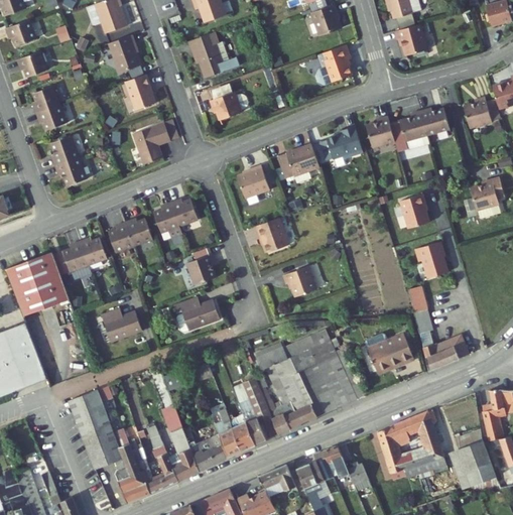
[(0,12),(1,14),(14,8),(23,6),(20,0),(0,0),(0,12)]
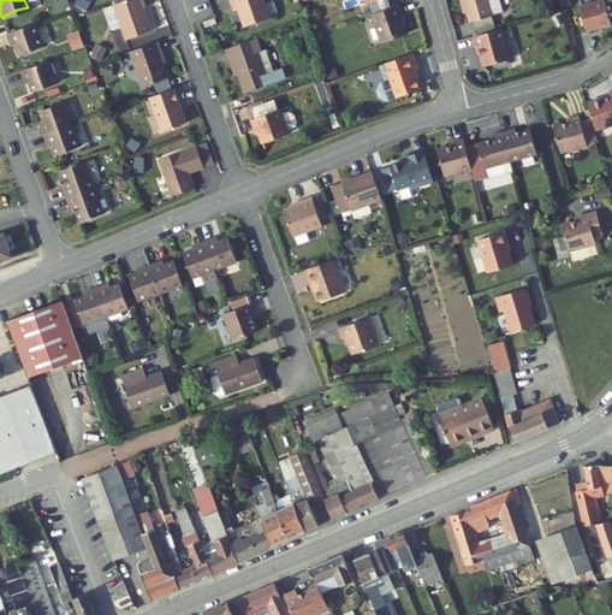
[(130,0),(100,12),(107,29),(117,25),(118,29),(123,42),(149,33),(140,10),(142,9),(137,0),(130,0)]
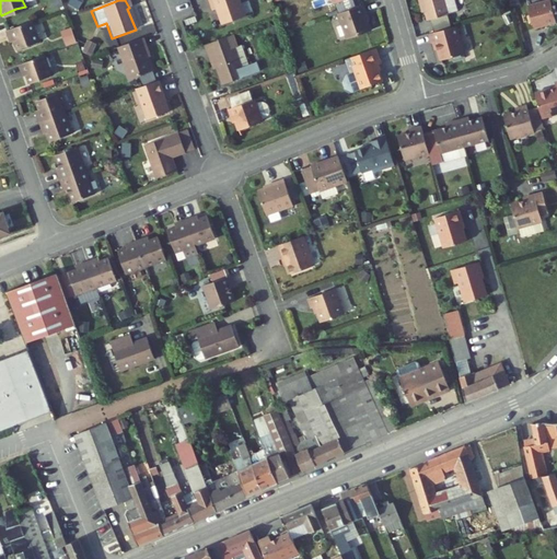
[(206,0),(210,10),(213,9),(220,24),(243,15),(236,0),(206,0)]
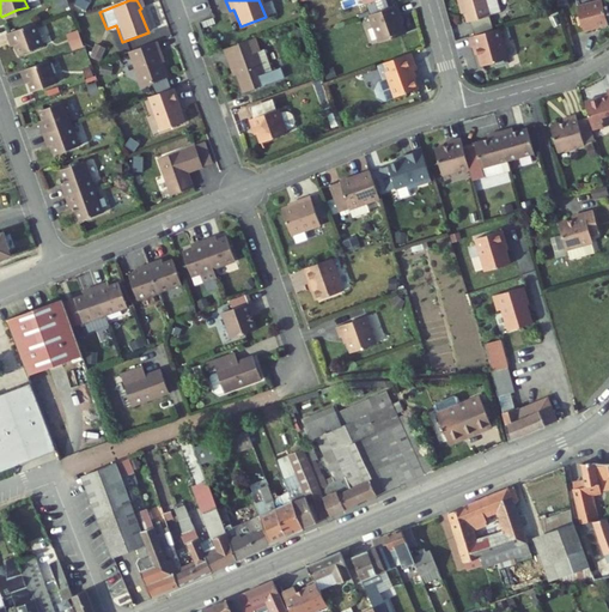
[(456,0),(464,25),(468,24),(487,18),(486,17),(493,16),(493,17),(497,16),(498,13),(497,11),(495,11),(492,0),(456,0)]
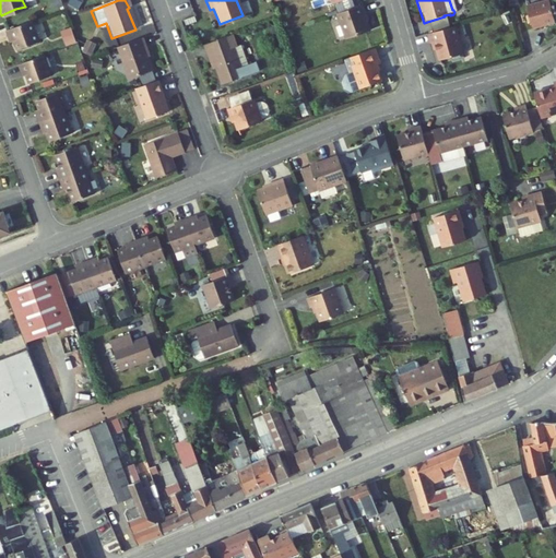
[(552,26),(545,3),(522,10),(529,33),(552,26)]
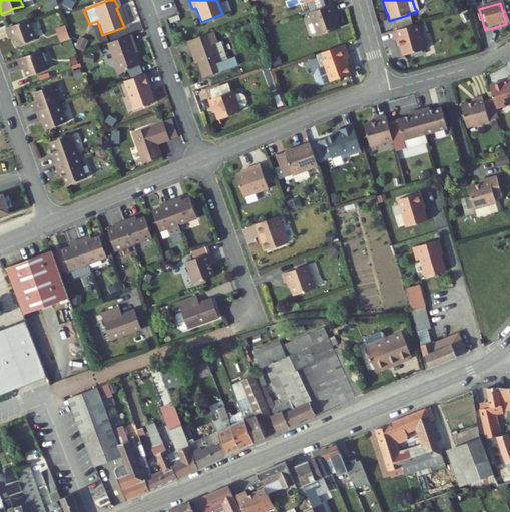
[(333,5),(310,13),(319,36),(339,28),(334,15),(336,14),(333,5)]
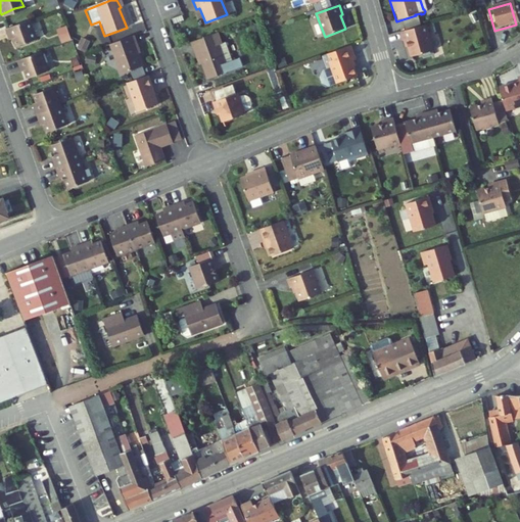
[(416,15),(399,20),(404,34),(419,29),(416,15)]
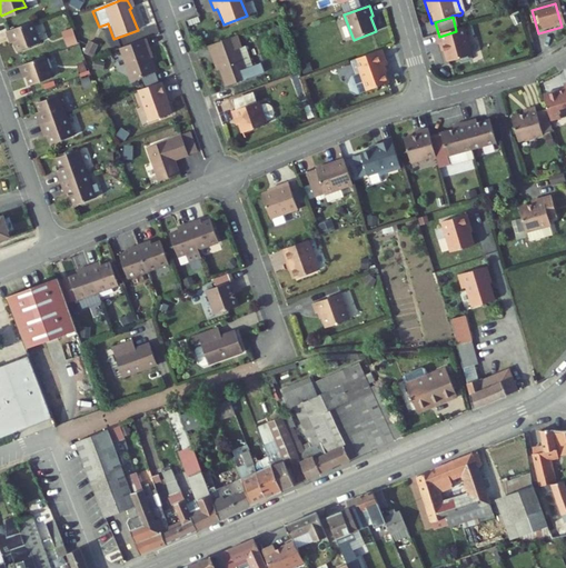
[(20,21),(3,29),(8,41),(9,43),(10,46),(11,49),(28,42),(39,39),(31,19),(20,21)]
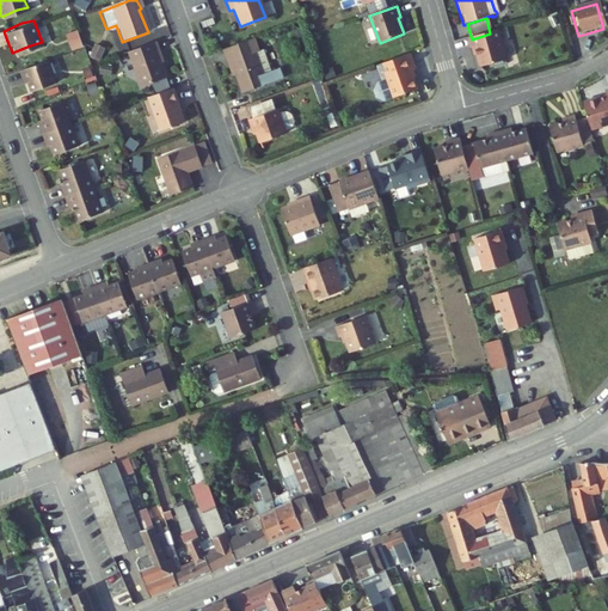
[(74,29),(63,32),(66,40),(69,49),(81,44),(78,35),(74,29)]
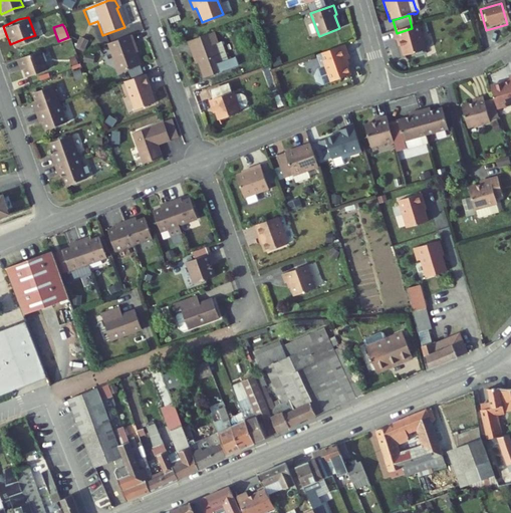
[(397,33),(394,33),(396,41),(400,40),(402,48),(406,58),(427,52),(418,26),(412,28),(397,33)]
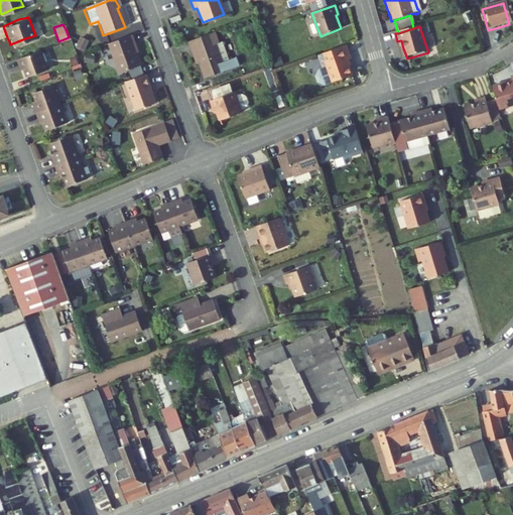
[(212,33),(185,43),(194,61),(197,60),(198,65),(205,82),(238,69),(235,60),(221,67),(212,45),(216,44),(212,33)]
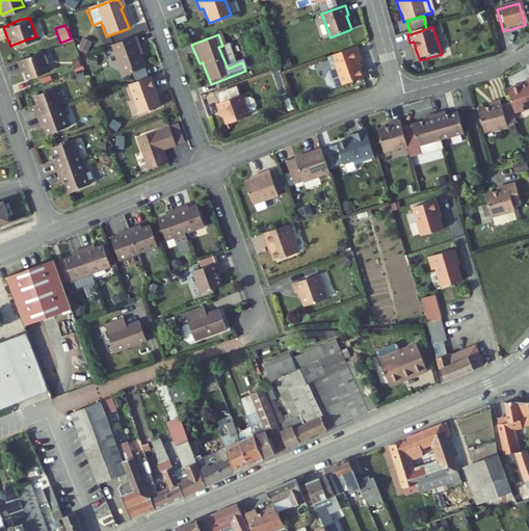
[(85,37),(80,36),(76,47),(79,49),(84,51),(88,41),(85,37)]
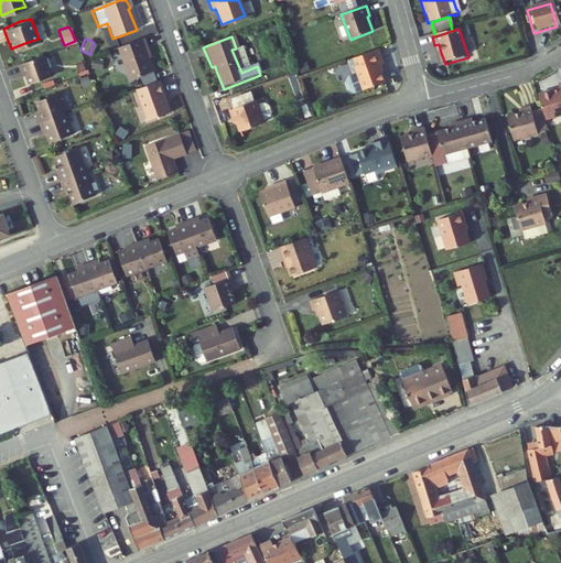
[(150,57),(142,39),(117,49),(130,80),(152,72),(147,58),(150,57)]
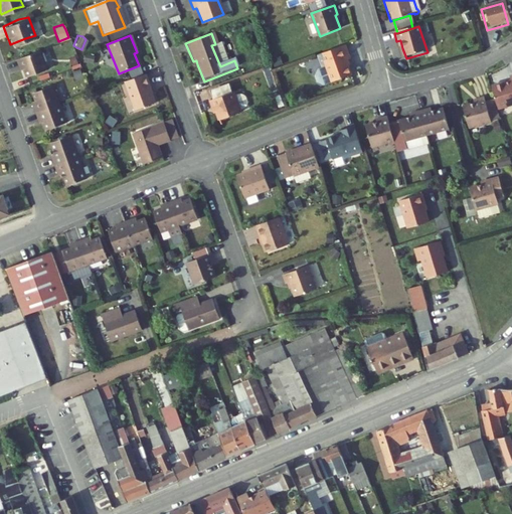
[(345,43),(321,52),(326,65),(318,69),(315,75),(318,84),(321,86),(351,73),(345,58),(350,56),(345,43)]
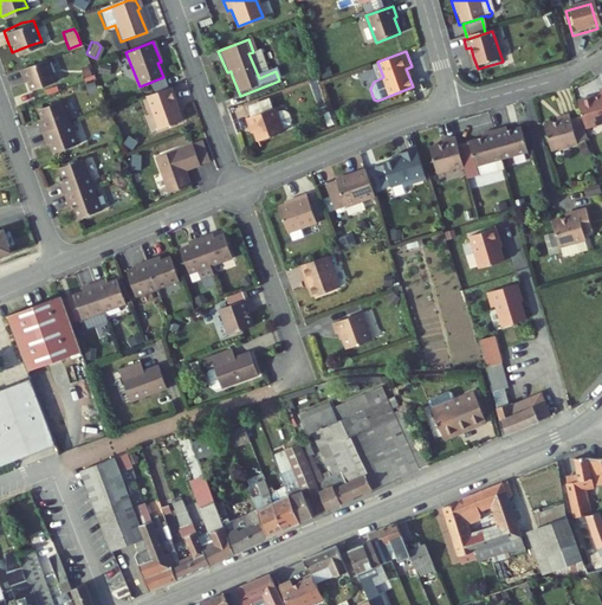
[(110,63),(98,60),(96,72),(108,75),(110,63)]
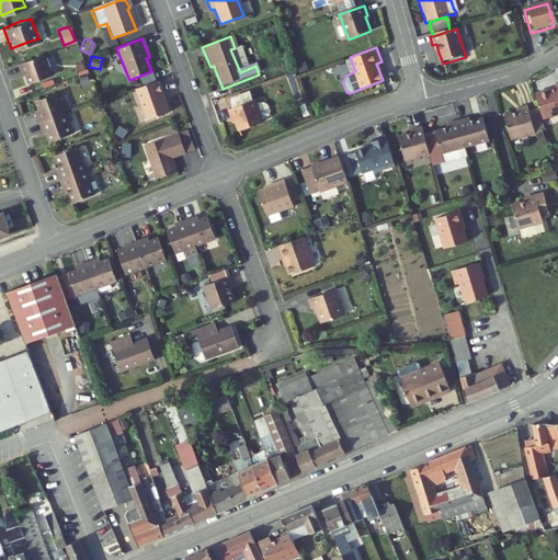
[(79,58),(72,60),(77,75),(86,72),(79,58)]
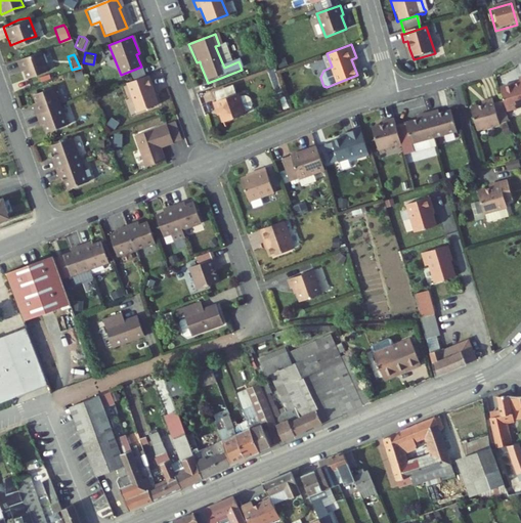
[(42,56),(15,67),(18,74),(24,72),(26,76),(29,85),(50,76),(42,56)]
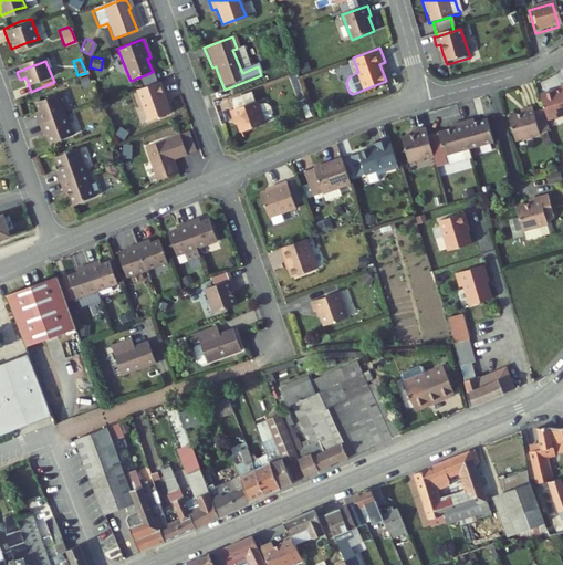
[(85,74),(77,77),(81,89),(89,85),(85,74)]
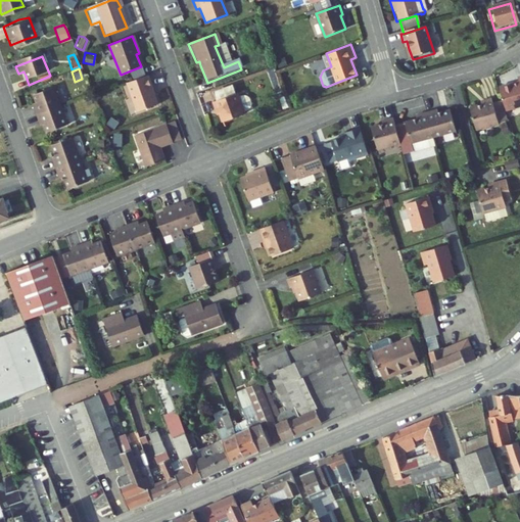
[(144,77),(123,85),(134,113),(154,106),(148,91),(149,91),(144,77)]
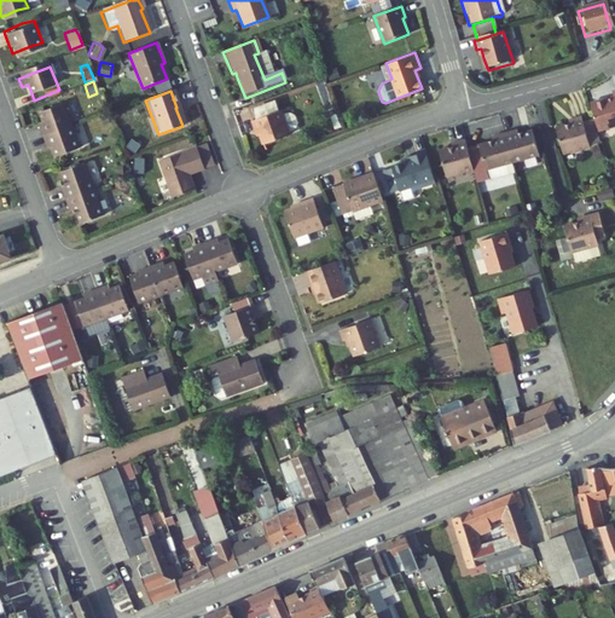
[(614,91),(613,92),(614,97),(593,103),(597,116),(603,136),(614,132),(614,91)]
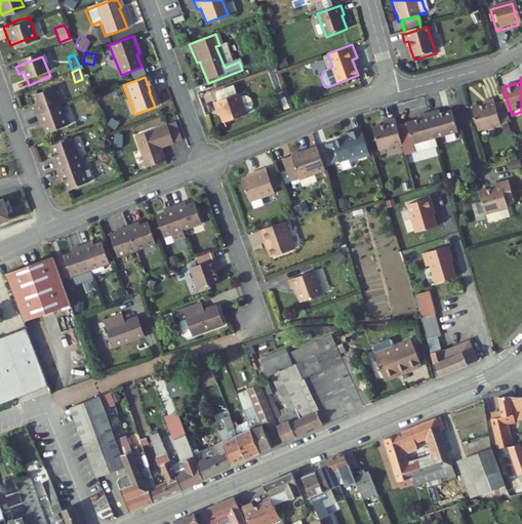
[(214,102),(235,93),(231,82),(210,89),(214,102)]
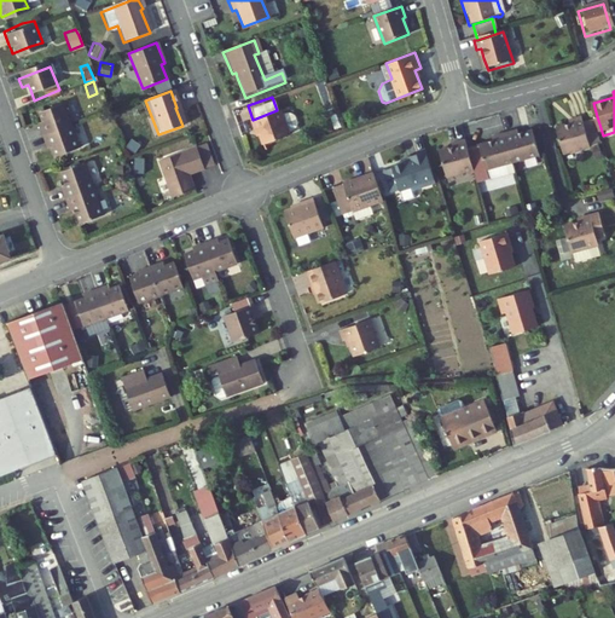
[(61,105),(38,115),(41,125),(44,131),(38,133),(40,140),(69,128),(61,105)]
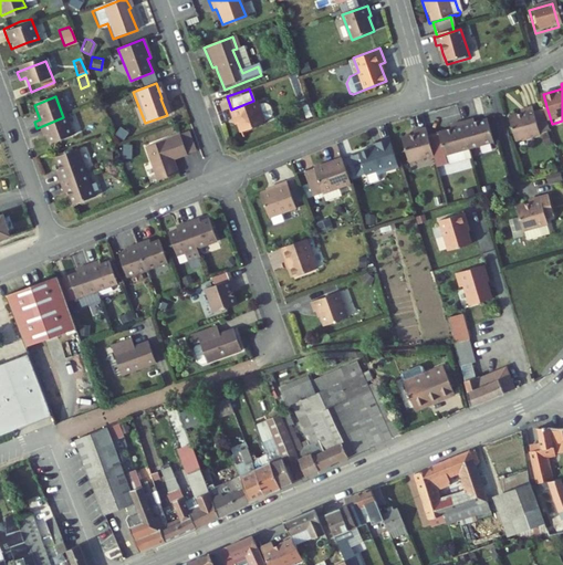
[(231,110),(228,111),(231,119),(233,118),(236,123),(239,133),(262,124),(253,101),(231,110)]
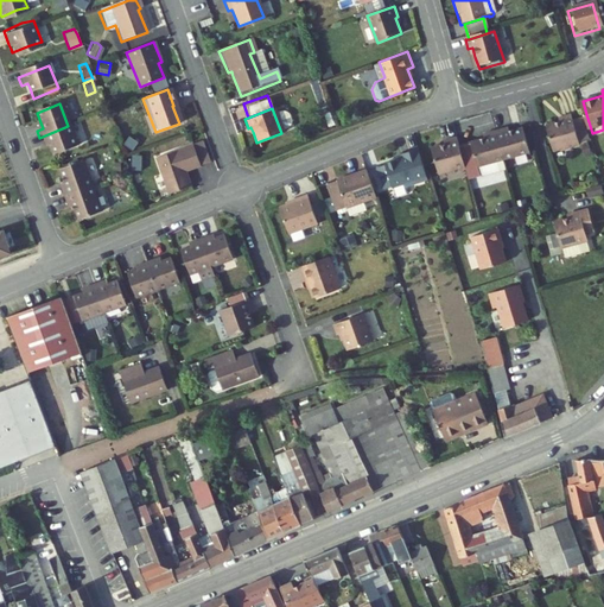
[(547,124),(553,149),(580,141),(574,118),(572,112),(564,114),(564,119),(560,120),(547,124)]
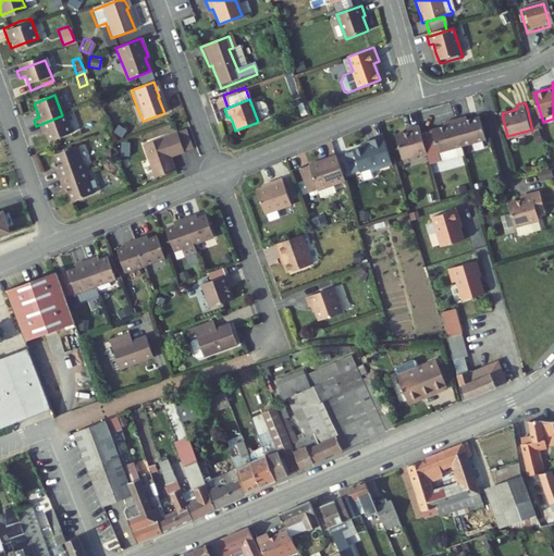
[(538,104),(527,108),(532,130),(544,126),(543,122),(538,104)]
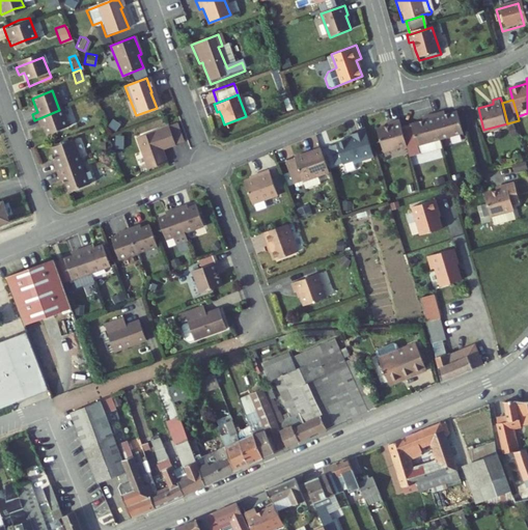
[(444,108),(436,110),(443,137),(465,131),(460,109),(445,113),(444,108)]
